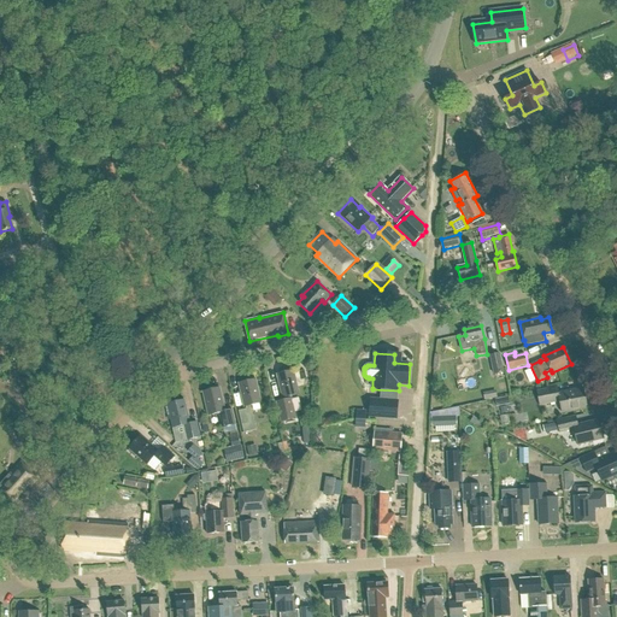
[(500,354),(491,357),(494,376),(497,375),(504,374),(500,354)]
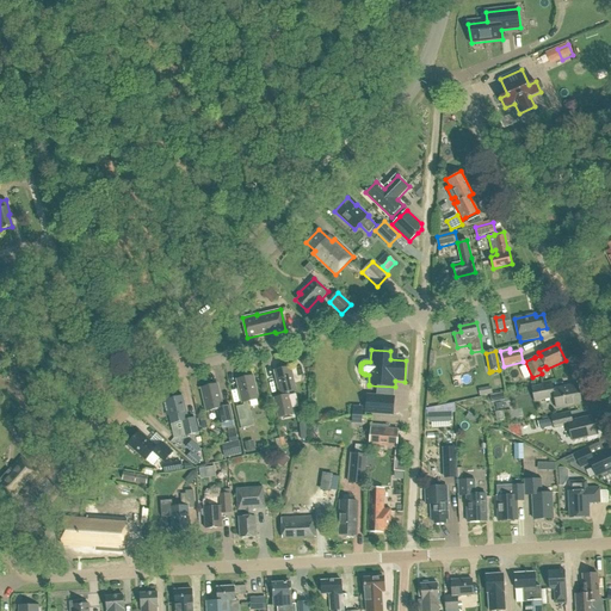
[(278,419),(294,415),(289,393),(296,392),(291,368),(275,371),(281,397),(275,399),(278,419)]
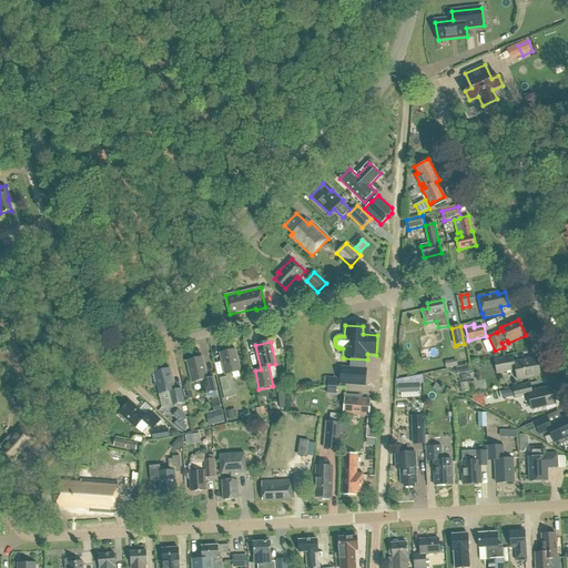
[(224,399),(236,397),(233,381),(231,374),(240,372),(235,350),(221,353),(225,375),(226,375),(226,377),(220,379),(223,393),(224,399)]
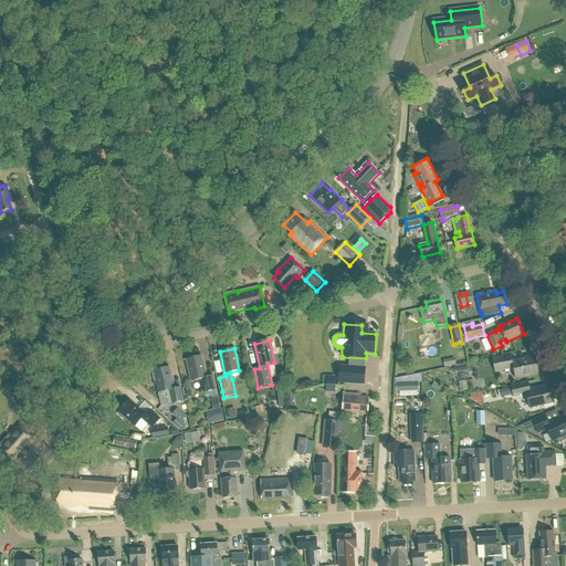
[(512,360),(511,355),(492,358),(495,373),(514,369),(515,379),(538,375),(535,356),(512,360)]
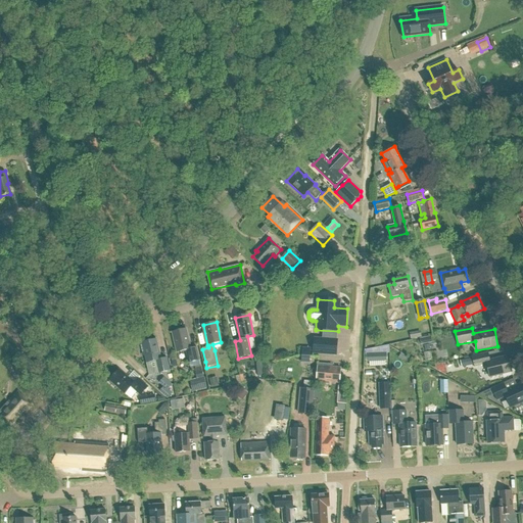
[(191,349),(186,329),(173,332),(178,352),(187,350),(189,363),(200,361),(197,347),(191,349)]
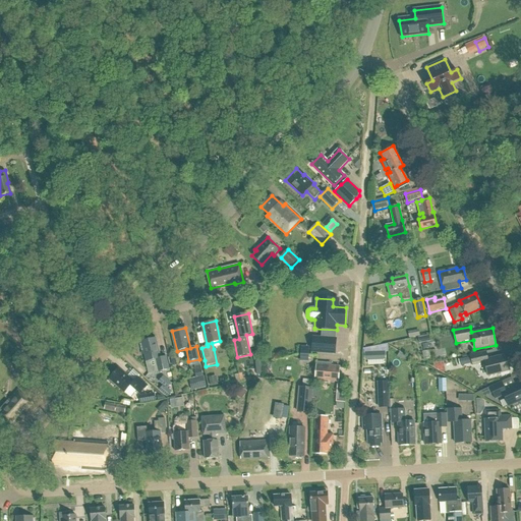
[(335,354),(336,339),(313,337),(312,352),(335,354)]
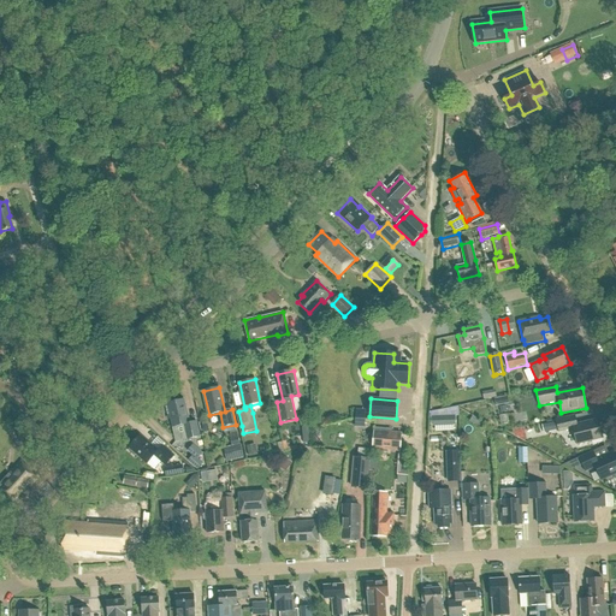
[(189,424),(184,401),(164,404),(167,420),(171,419),(173,428),(184,426),(187,440),(200,438),(196,422),(189,424)]
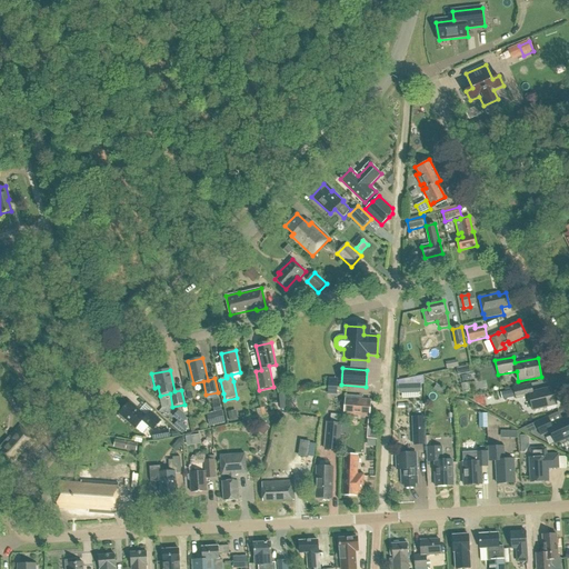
[(399,383),(399,393),(421,393),(420,383),(399,383)]
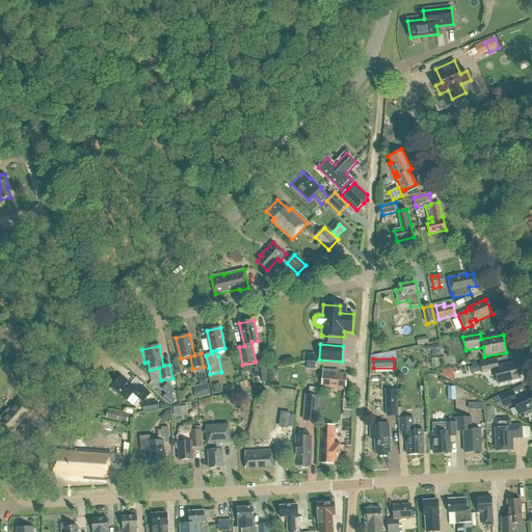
[(417,370),(419,365),(408,360),(405,365),(417,370)]
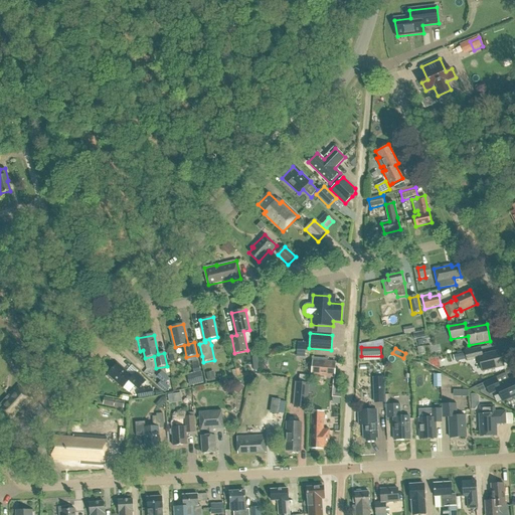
[(482,355),(481,348),(465,351),(467,361),(479,358),(482,371),(503,366),(500,351),(482,355)]
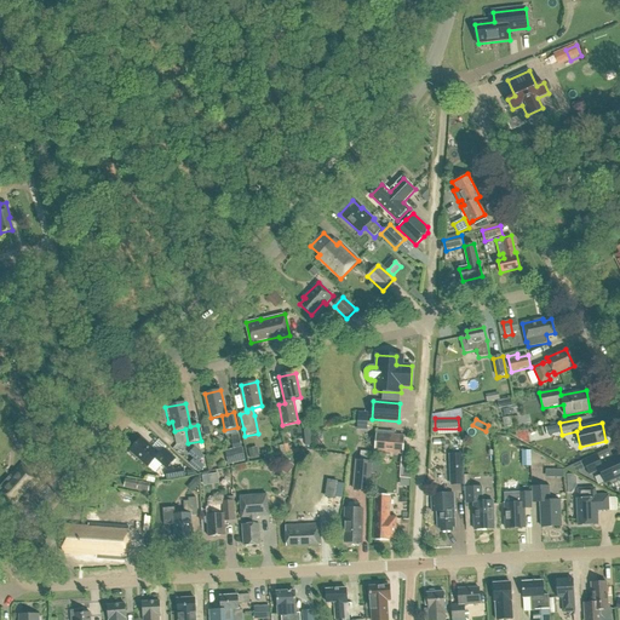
[(21,447),(29,445),(26,430),(17,431),(21,447)]
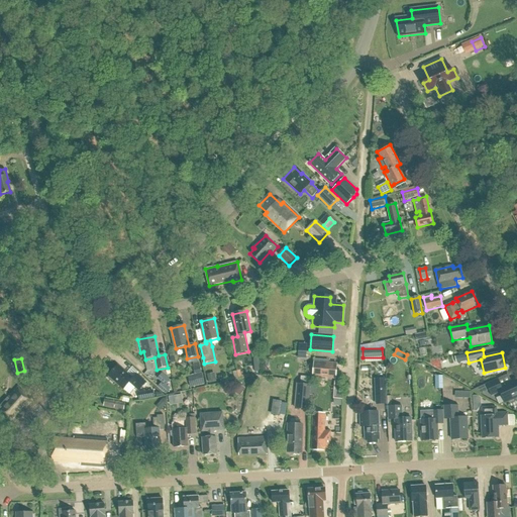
[(388,358),(388,368),(398,368),(398,358),(388,358)]
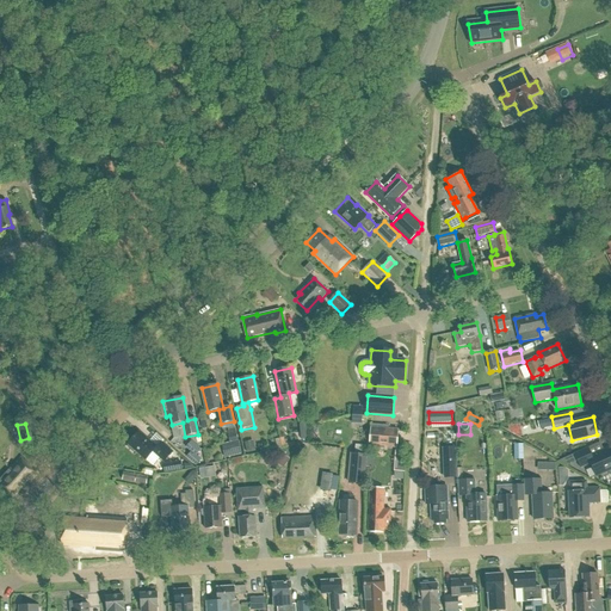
[(397,449),(399,431),(371,427),(370,446),(397,449)]
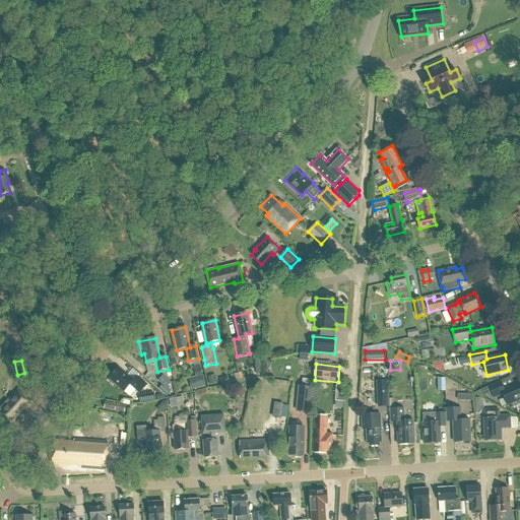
[(133,381),(118,368),(109,378),(110,379),(109,380),(109,381),(113,385),(115,385),(116,384),(125,392),(131,385),(140,393),(147,385),(137,377),(133,381)]
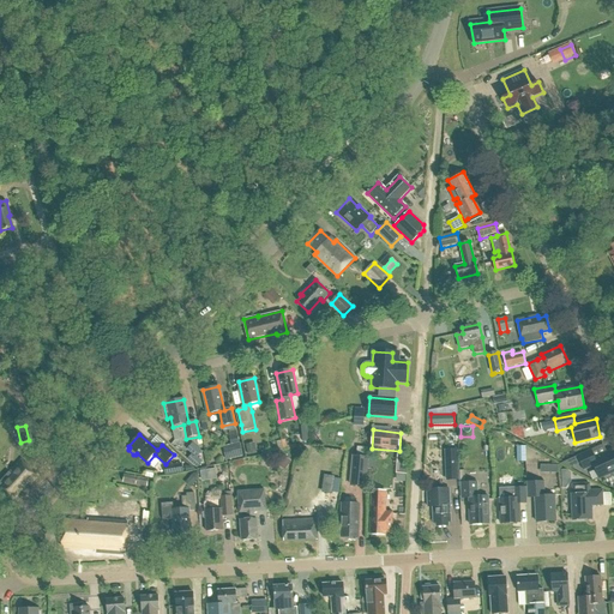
[(254,444),(246,446),(247,456),(256,453),(254,444)]
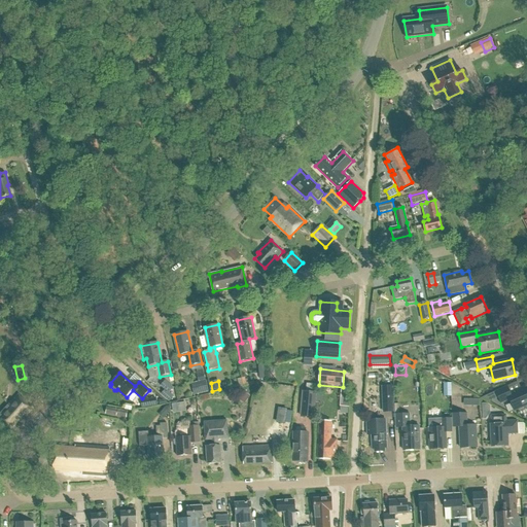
[(162,395),(169,401),(173,396),(169,392),(173,388),(168,383),(163,387),(166,390),(162,395)]
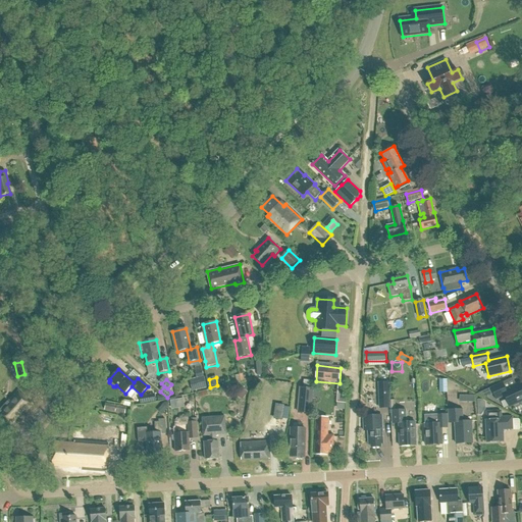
[(506,389),(503,383),(490,388),(497,400),(505,396),(510,407),(521,401),(521,381),(516,385),(506,389)]
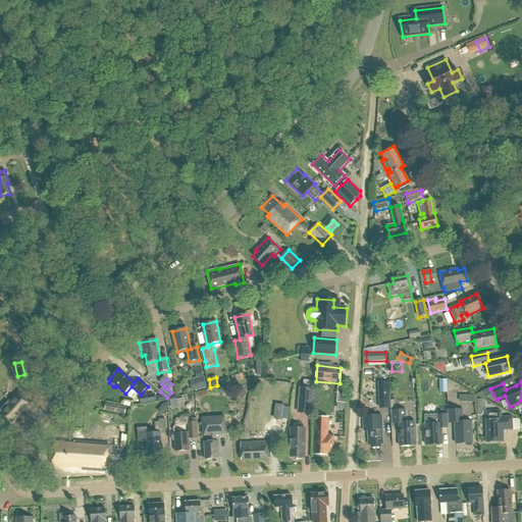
[(379,408),(389,407),(388,383),(378,383),(379,408)]
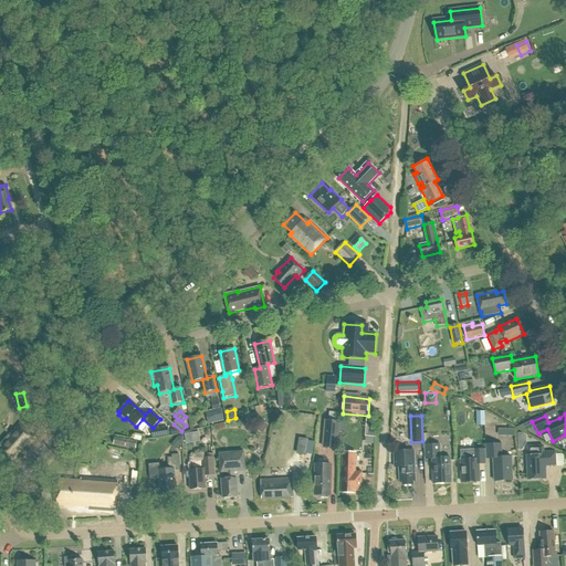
[(376,430),(377,418),(367,418),(366,430),(376,430)]
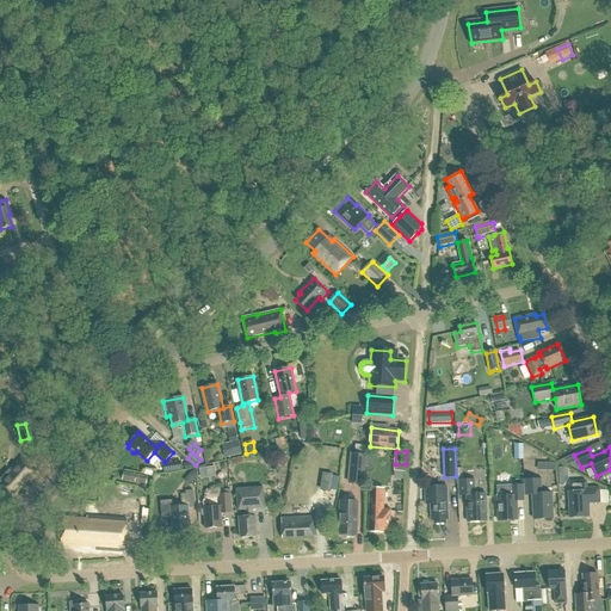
[(241,452),(222,456),(224,463),(242,460),(241,452)]
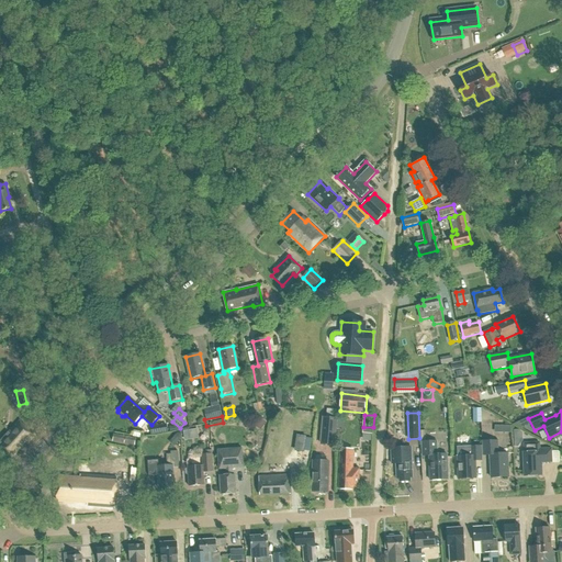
[(261,431),(268,423),(260,418),(255,426),(261,431)]
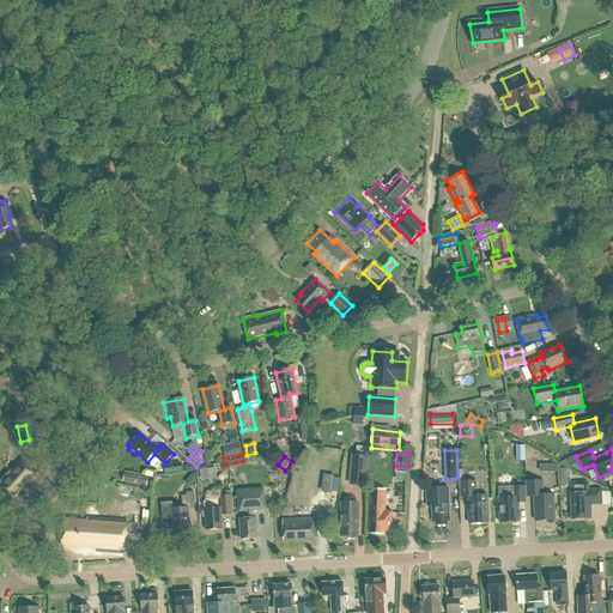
[(366,487),(369,457),(352,456),(350,486),(366,487)]
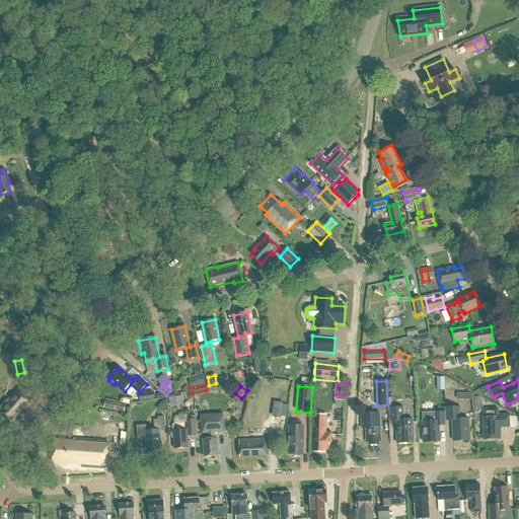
[(25,410),(32,401),(18,388),(0,408),(0,412),(10,422),(23,409),(25,410)]
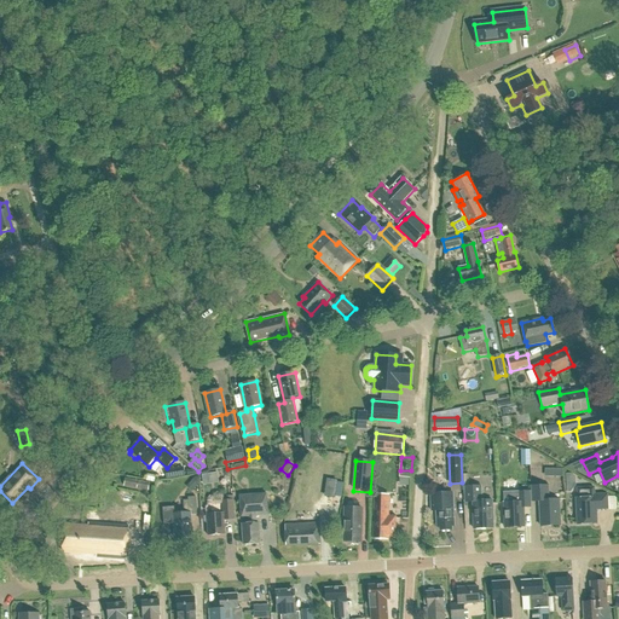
[(194,480),(187,487),(192,493),(200,485),(200,478),(196,478),(194,480)]
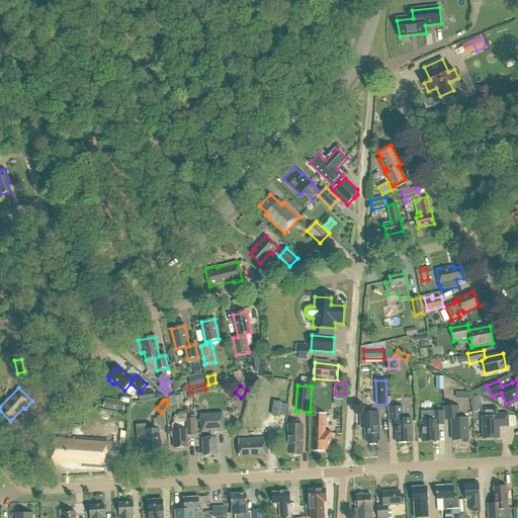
[(124,412),(126,405),(105,401),(104,408),(124,412)]
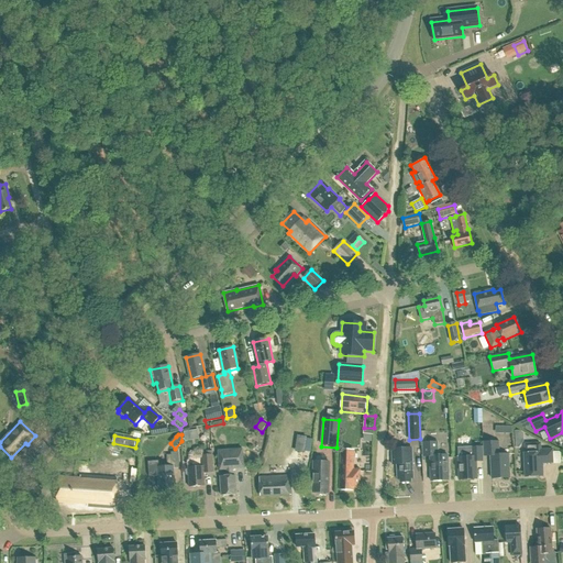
[(499,455),(498,442),(484,443),(484,457),(490,456),(492,479),(509,478),(508,455),(499,455)]
